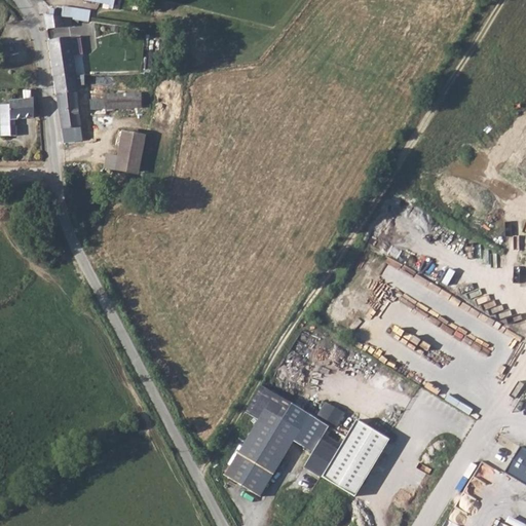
[(74,17),(42,13),(43,26),(75,21),(74,17)]
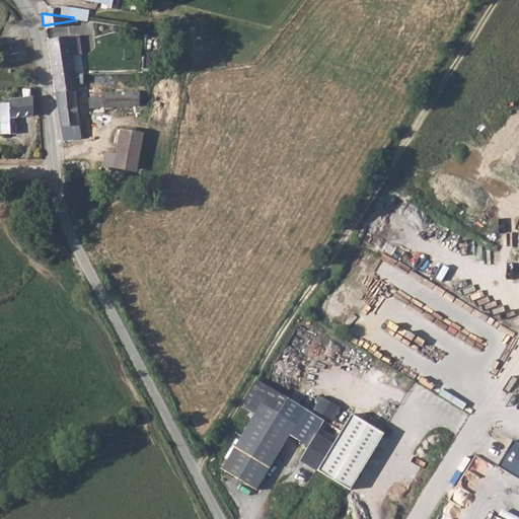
[(46,40),(54,93),(71,91),(70,83),(64,38),(46,40)]
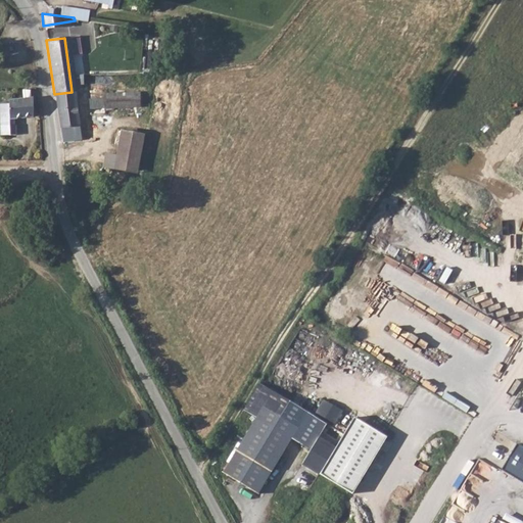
[(138,101),(138,87),(101,93),(101,96),(88,98),(91,113),(103,111),(103,107),(138,101)]
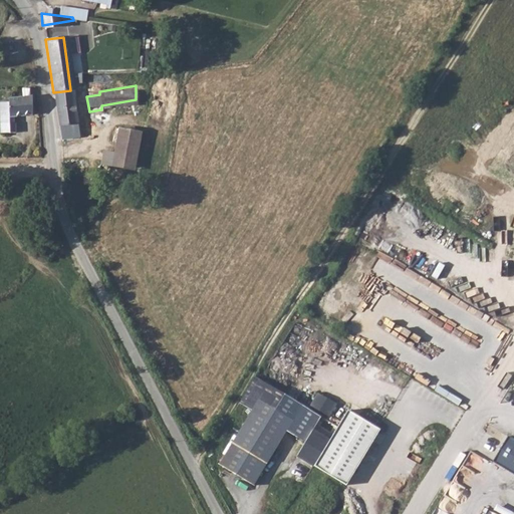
[(70,90),(53,92),(57,119),(60,139),(77,136),(73,109),(80,108),(79,97),(71,97),(70,90)]
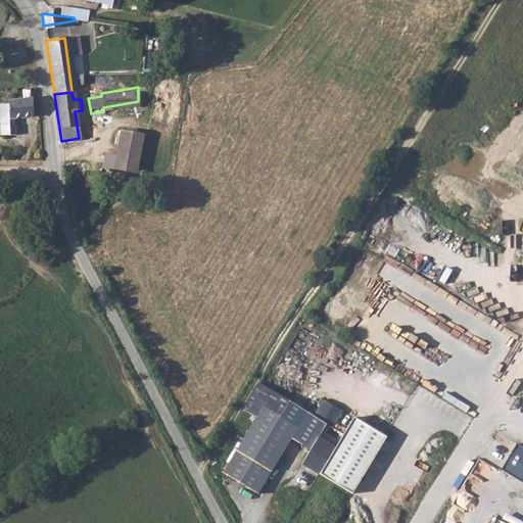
[(29,121),(26,100),(3,103),(3,109),(0,109),(0,140),(10,141),(11,133),(9,132),(9,123),(29,121)]
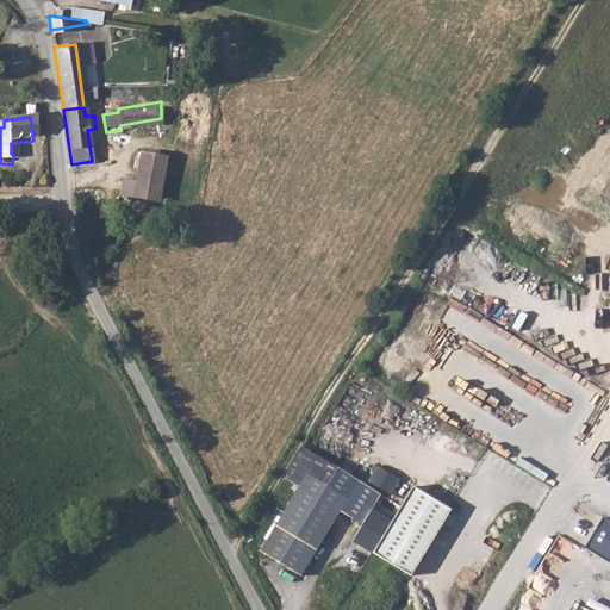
[(116,181),(151,195),(160,154),(143,148),(132,176),(119,172),(116,181)]
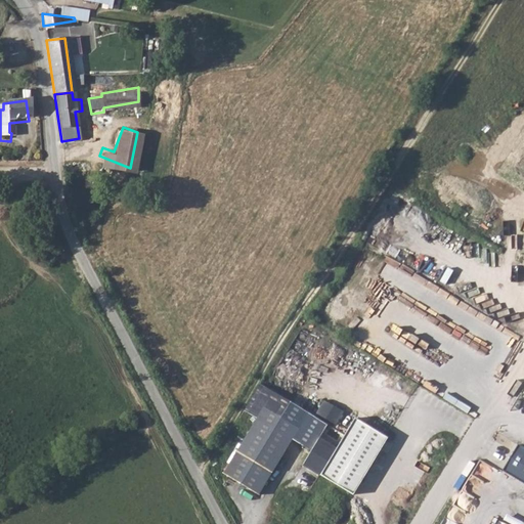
[(137,132),(130,168),(132,169),(144,135),(137,132)]
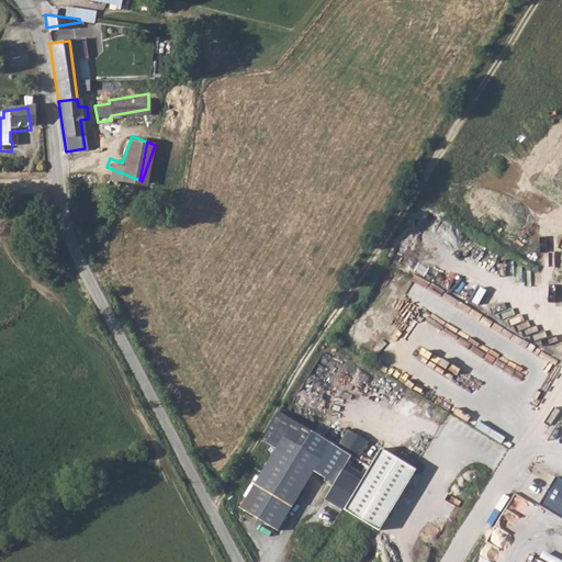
[(362,457),(371,442),(348,428),(339,442),(362,457)]
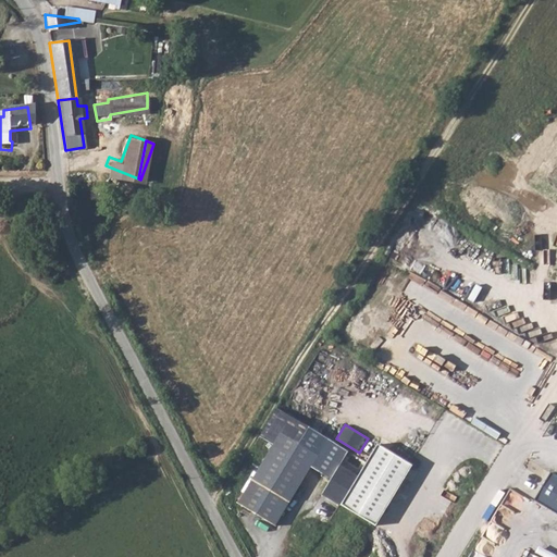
[(237,502),(274,525),(318,455),(281,432),(237,502)]
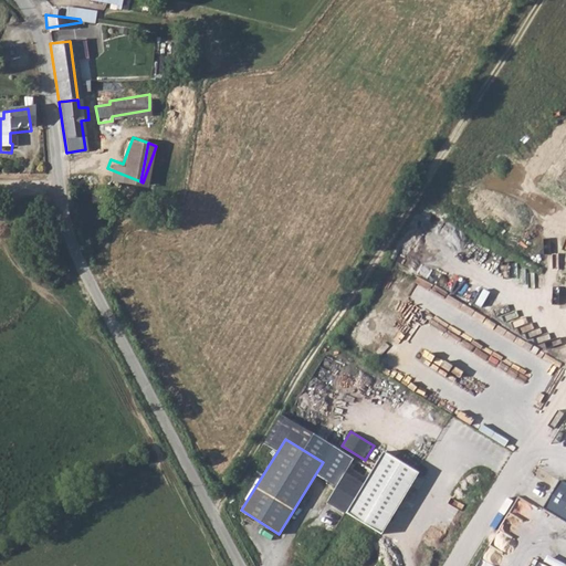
[(384,448),(373,467),(346,510),(384,533),(402,502),(400,502),(419,472),(400,461),(401,459),(384,448)]
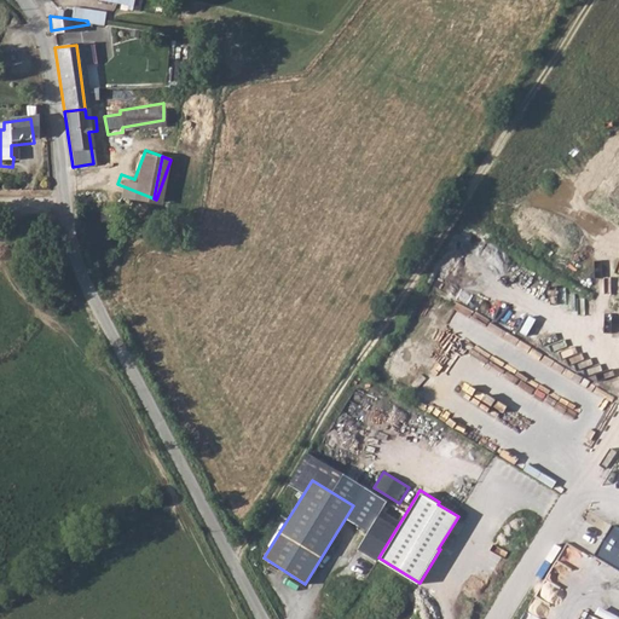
[(458,516),(438,549),(440,549),(461,515),(439,502),(438,504),(458,516)]
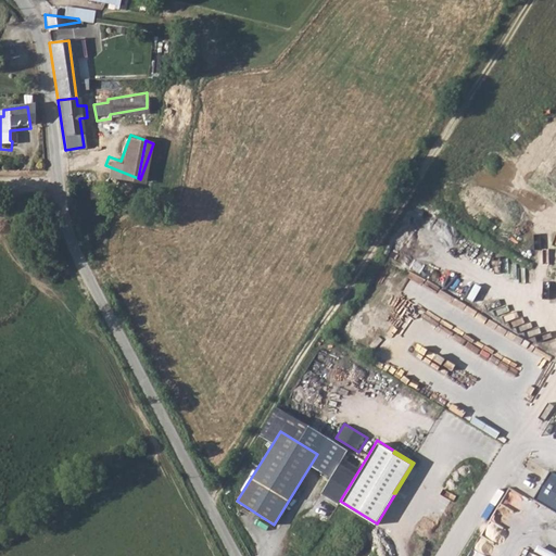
[(555,472),(552,470),(534,498),(555,512),(555,472)]
